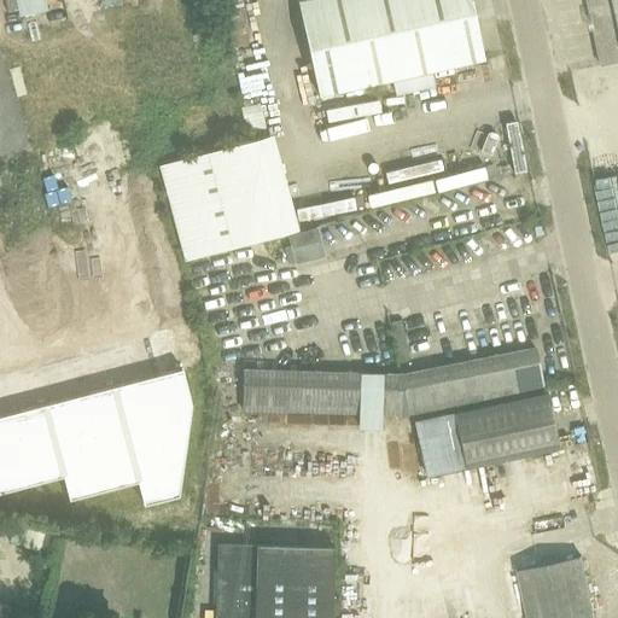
[(243,0),(216,0),(228,48),(254,42),(243,0)]
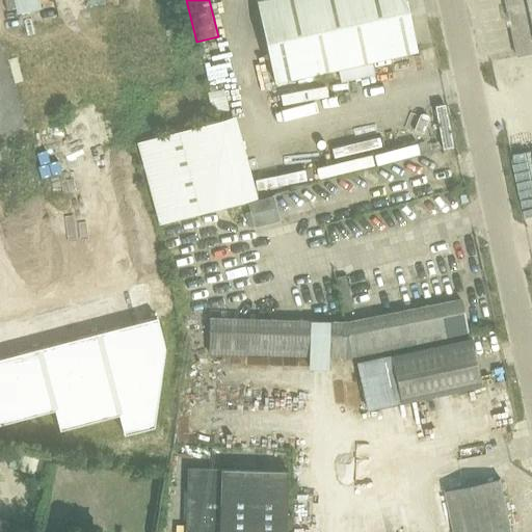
[(405,0),(268,0),(257,3),(275,84),(418,52),(405,0)]
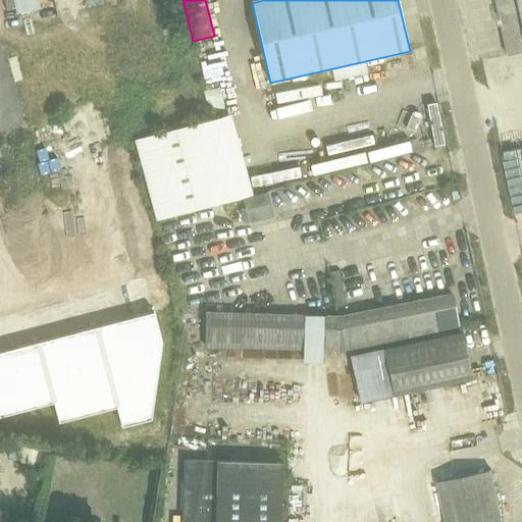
[(521,0),(494,0),(507,56),(521,52),(521,0)]
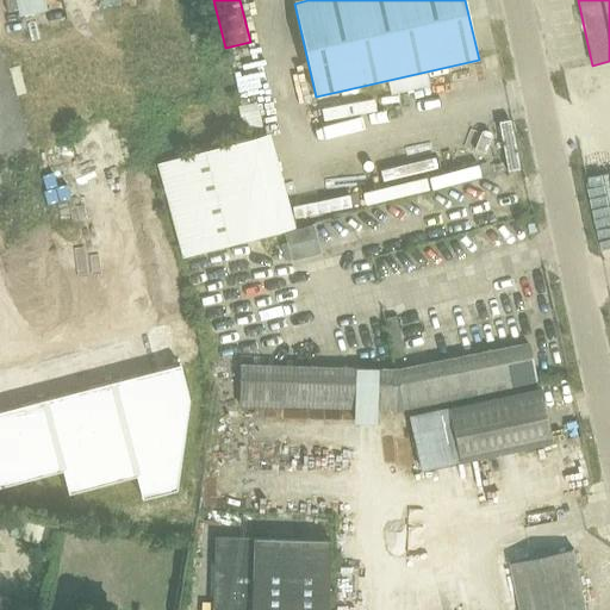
[(571,100),(593,95),(591,83),(568,88),(571,100)]
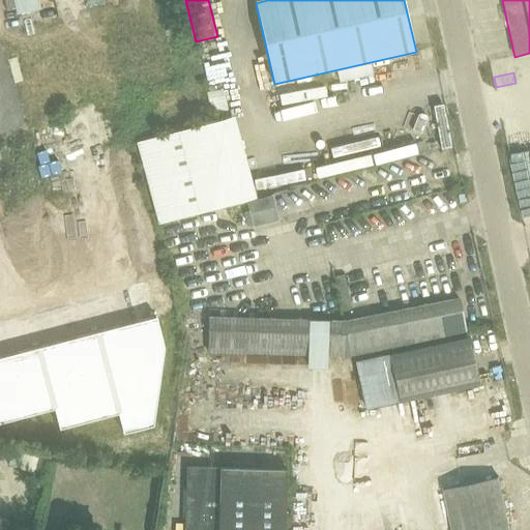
[(222,90),(206,94),(211,114),(227,110),(222,90)]
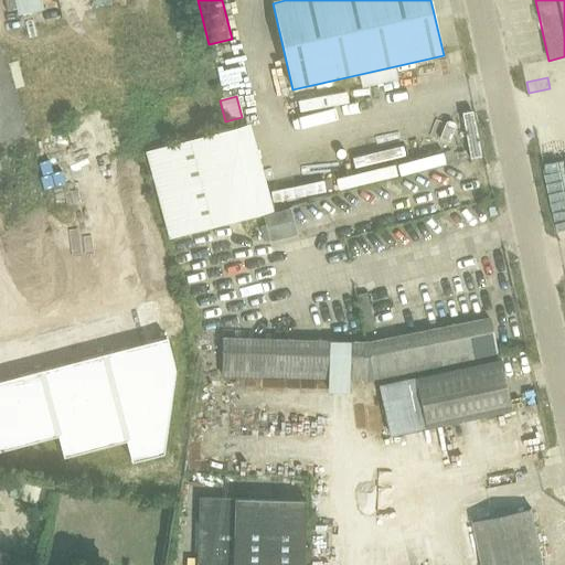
[(141,142),(162,233),(268,209),(247,118),(141,142)]
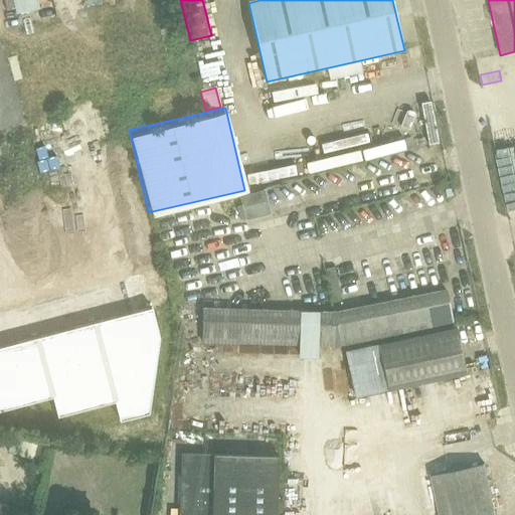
[(239,196),(241,205),(241,207),(267,201),(264,190),(239,196)]
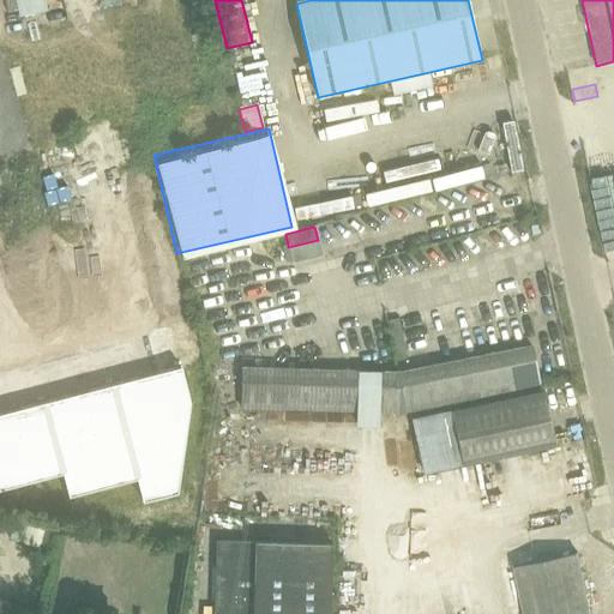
[(414,287),(426,283),(421,258),(408,260),(414,287)]
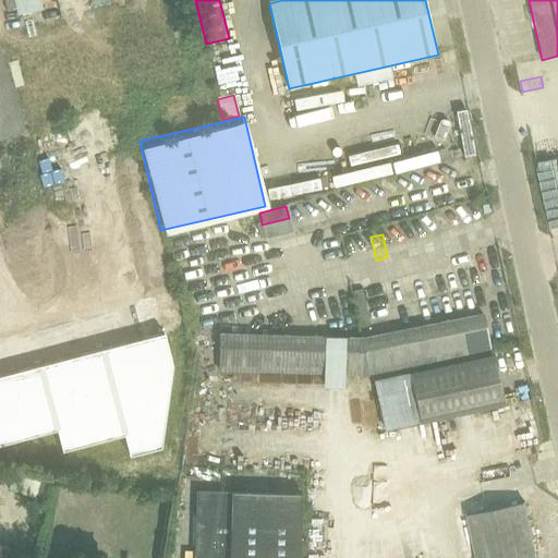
[(366,249),(339,253),(341,265),(368,262),(366,249)]
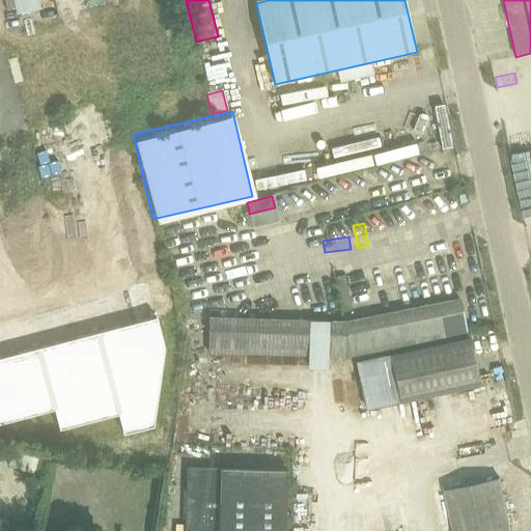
[(46,296),(49,266),(24,263),(25,256),(9,255),(9,264),(1,263),(0,275),(0,299),(7,300),(7,292),(46,296)]
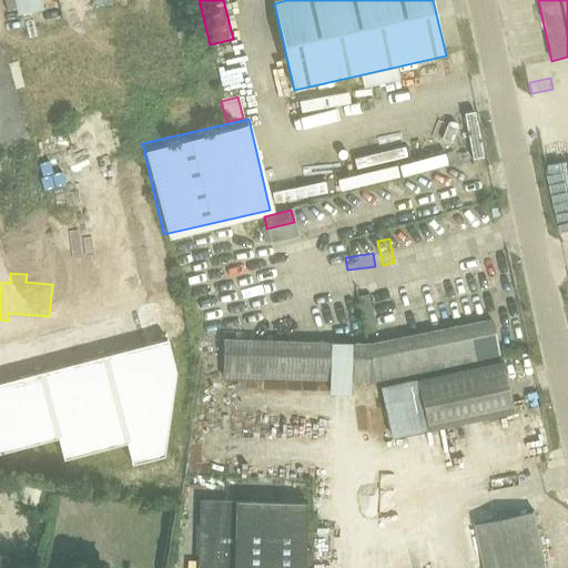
[(223,341),(222,376),(367,381),(495,356),(489,324),(374,345),(223,341)]
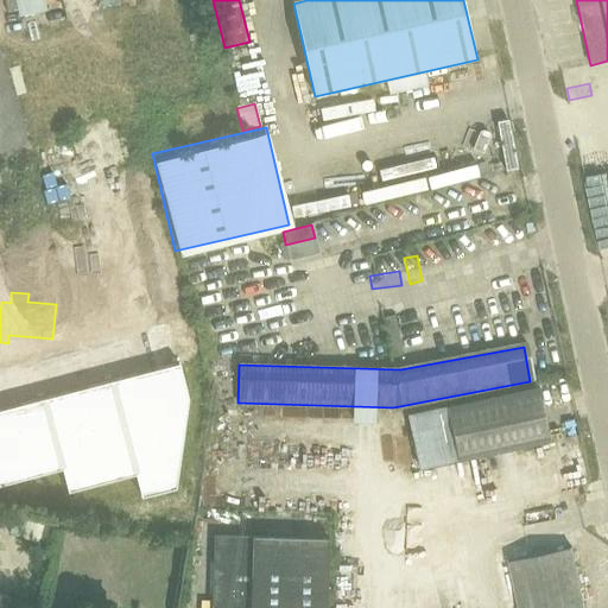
[(141,498),(176,488),(189,398),(181,365),(112,381),(135,474),(141,498)]
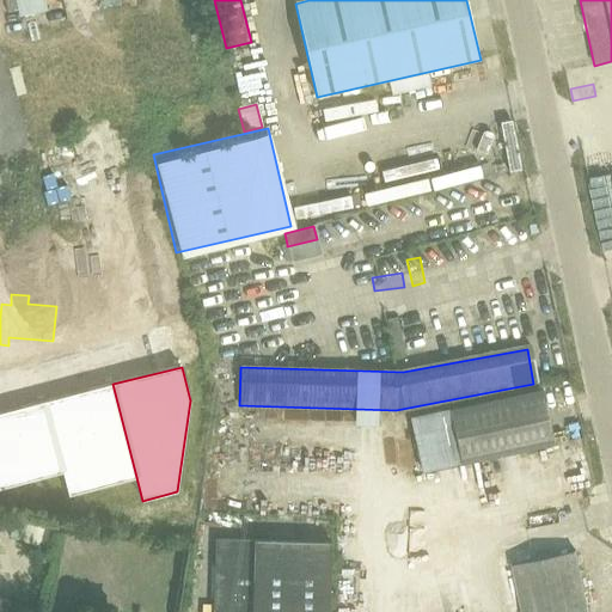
[(112,384),(44,402),(62,472),(68,495),(136,477),(112,384)]
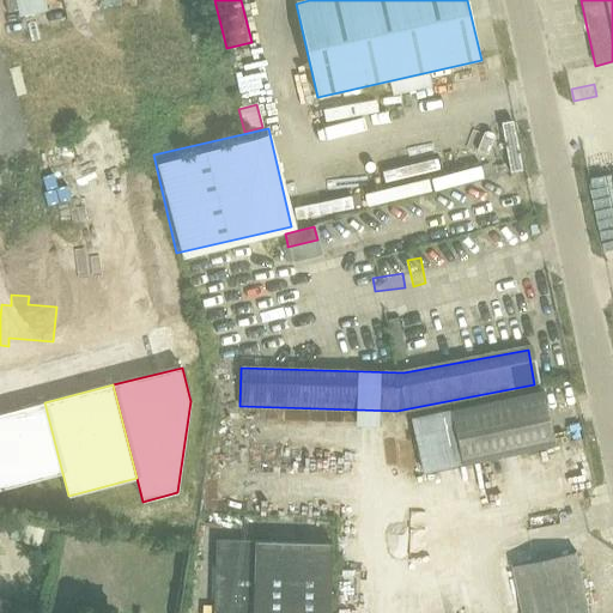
[(542,389),(451,410),(463,466),(554,445),(542,389)]
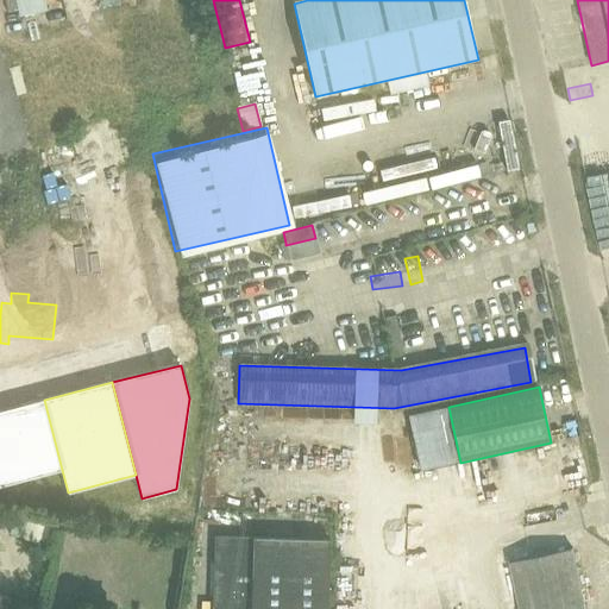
[(44,400),(0,410),(0,485),(62,470),(44,400)]
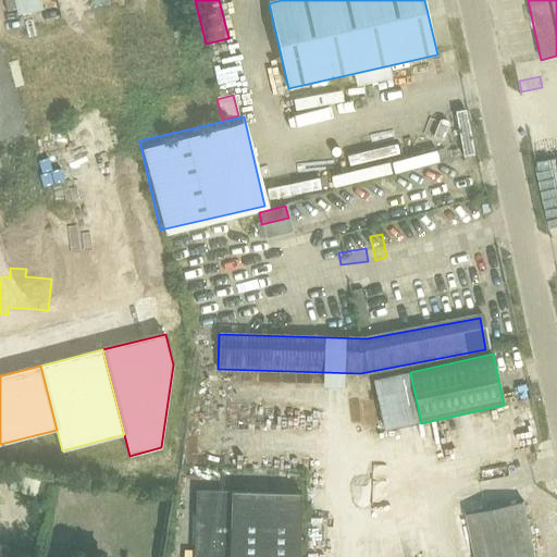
[(410,372),(373,380),(384,431),(421,423),(410,372)]
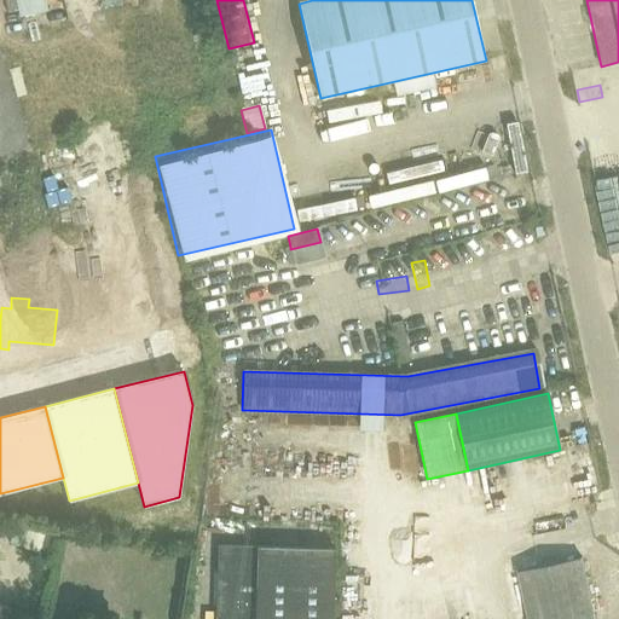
[(218,545),(215,618),(333,618),(335,548),(218,545)]
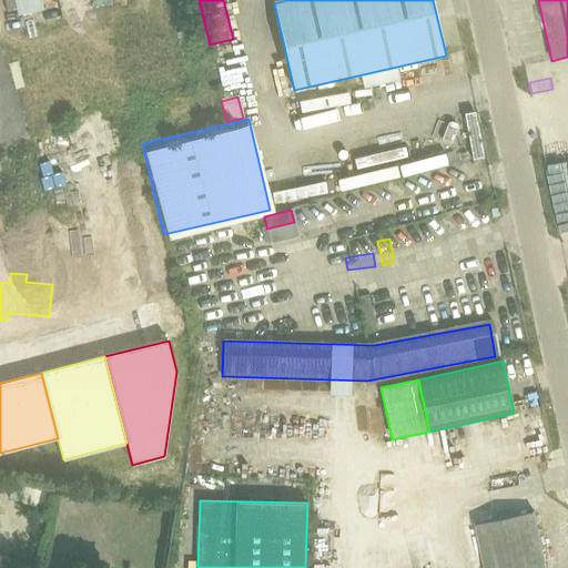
[(545,567),(531,511),(474,524),(483,567),(545,567)]
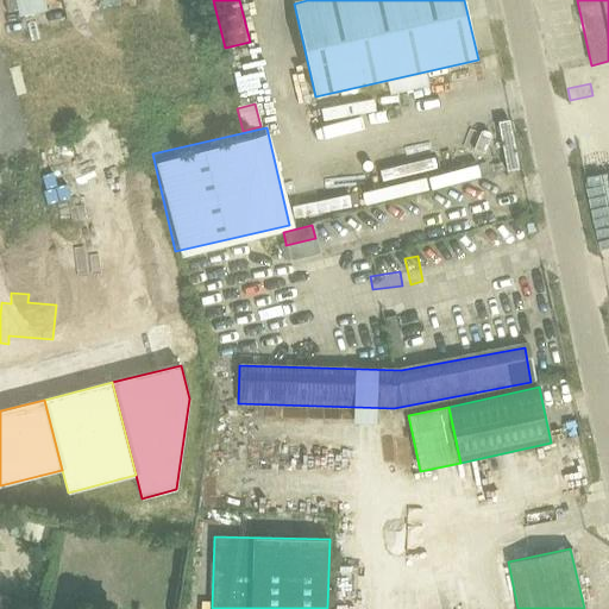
[(0,608),(12,608),(14,600),(0,595),(0,608)]
